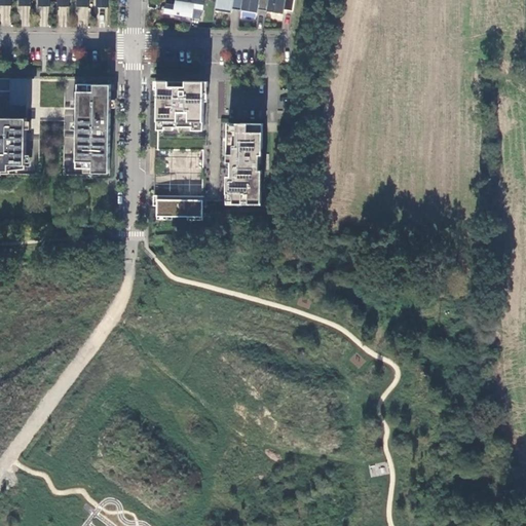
[(164,7),(163,12),(192,16),(193,7),(202,9),(203,0),(175,0),(175,3),(165,2),(164,7)]
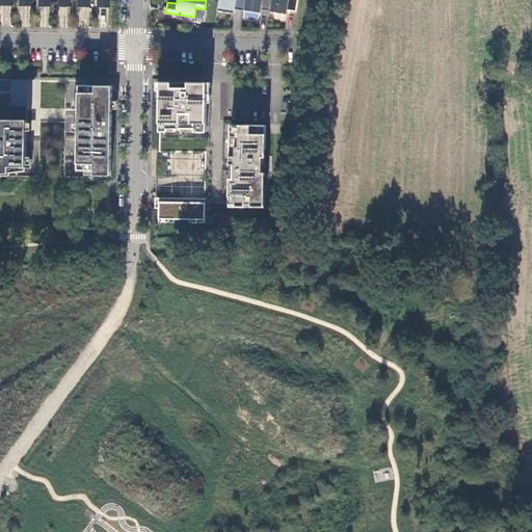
[(218,0),(217,9),(230,11),(231,9),(234,10),(235,8),(238,9),(243,10),(244,0),(218,0)]
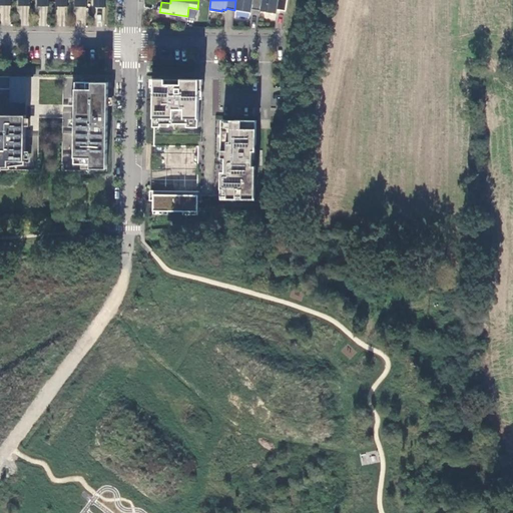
[(262,0),(235,0),(234,10),(234,11),(253,14),(253,9),(257,9),(261,10),(262,0)]
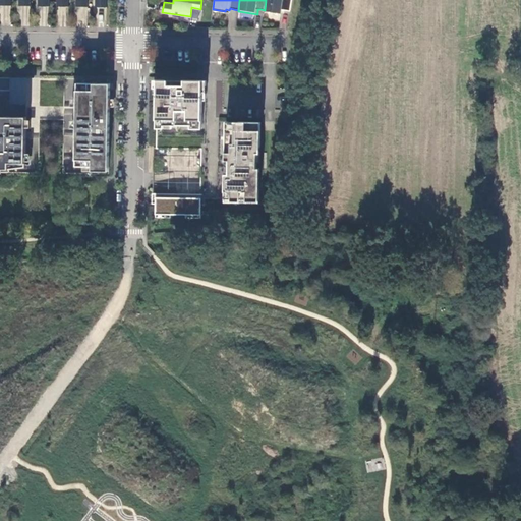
[(266,0),(265,10),(281,12),(281,9),(286,9),(290,10),(291,0),(266,0)]
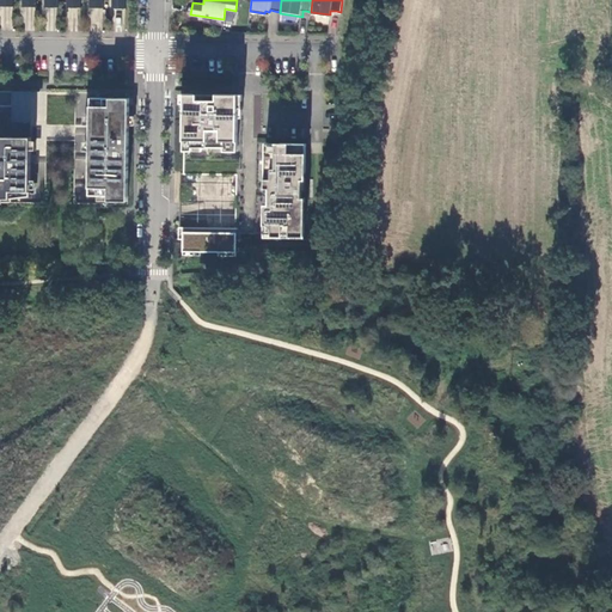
[(0,28),(11,30),(13,7),(1,6),(0,13),(0,28)]
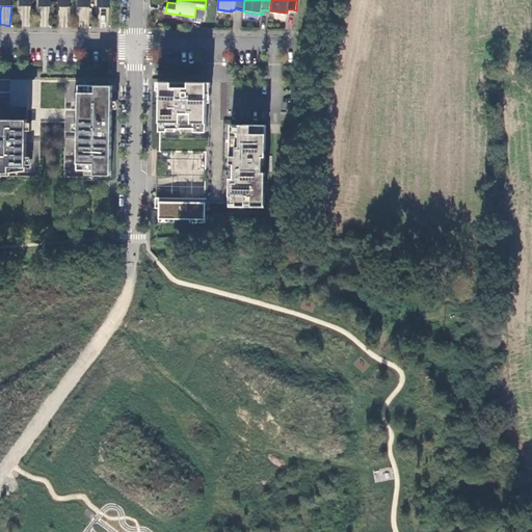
[(27,104),(27,77),(10,77),(0,77),(0,89),(10,90),(9,104),(27,104)]
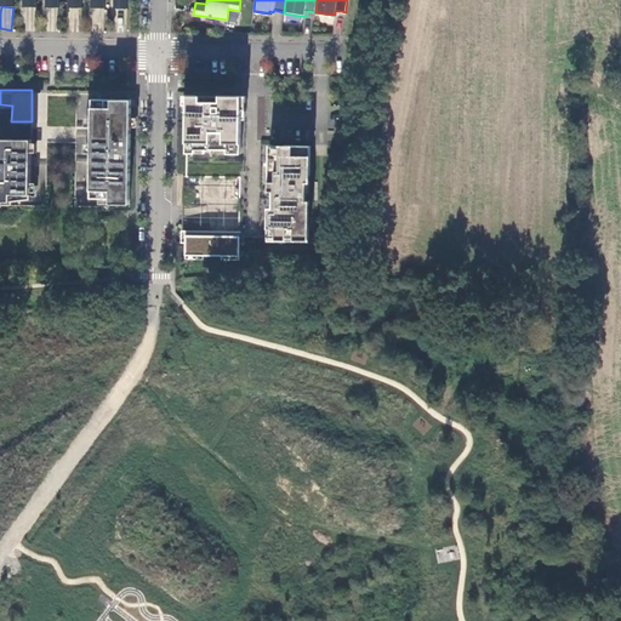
[(240,148),(241,101),(220,101),(221,95),(187,95),(187,147),(240,148)]
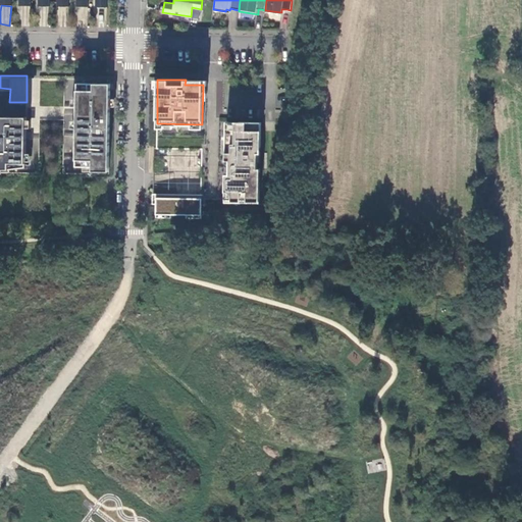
[(92,81),(77,81),(75,164),(108,164),(110,82),(92,81)]
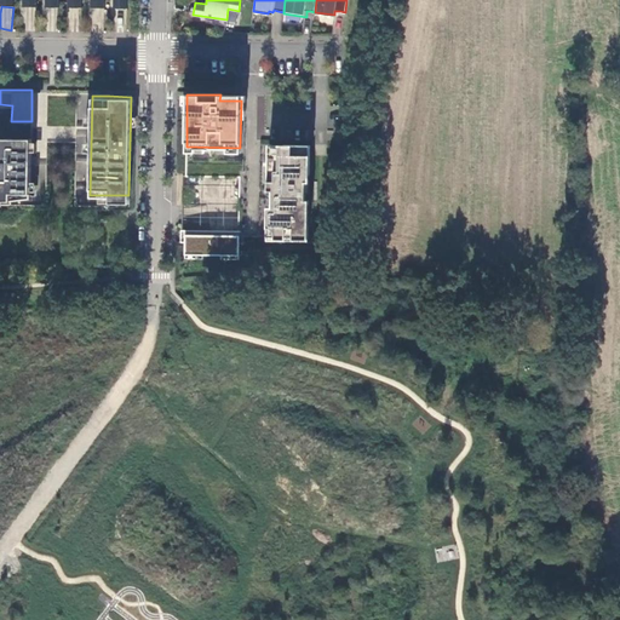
[(30,196),(32,136),(0,136),(0,197),(11,199),(30,196)]
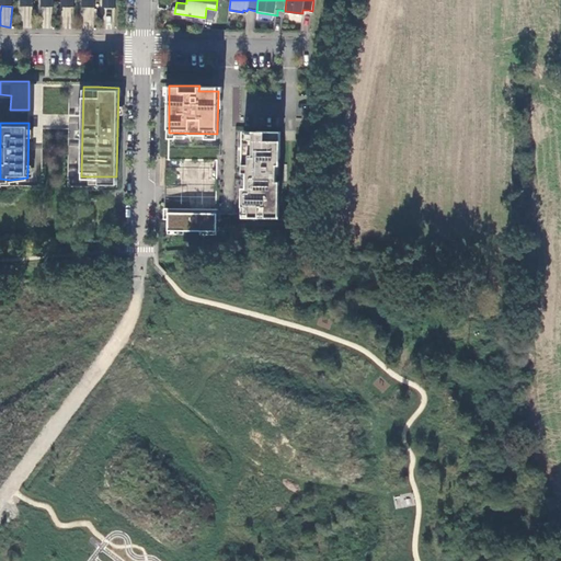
[(281,130),(243,129),(243,138),(247,138),(247,146),(243,146),(243,158),(243,171),(247,171),(247,184),(242,184),(242,213),(279,214),(279,180),(276,180),(276,163),(279,163),(281,130)]
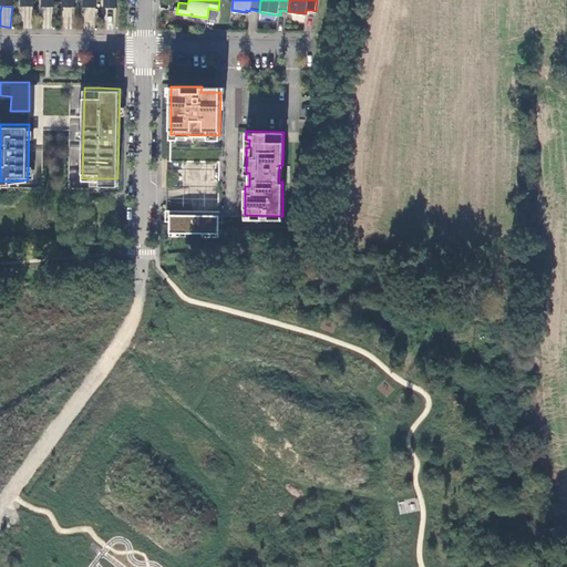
[(197,214),(169,214),(168,232),(218,233),(218,215),(197,214)]
